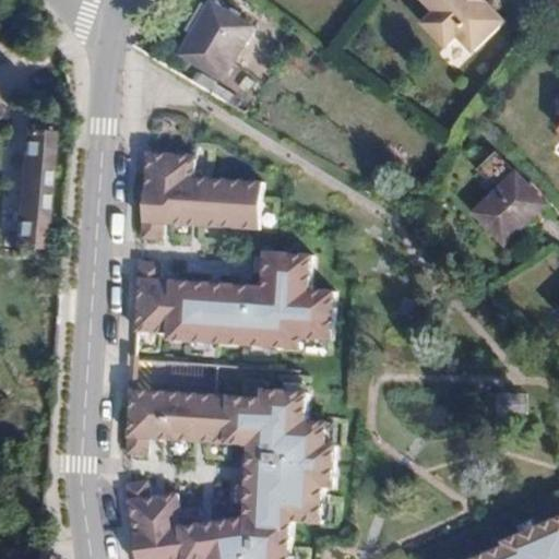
[(275,30),(224,0),(201,0),(170,54),(237,93),(275,30)]
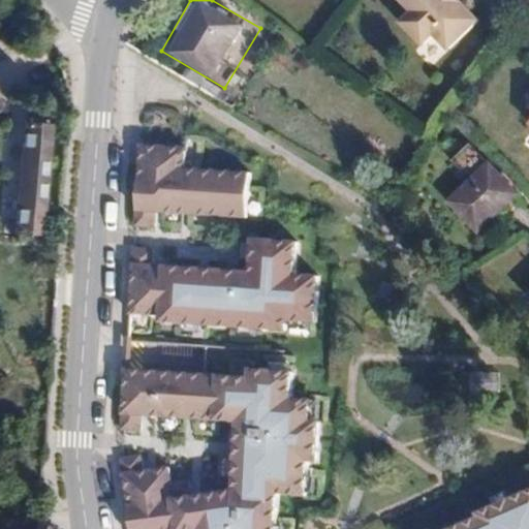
[(456,40),(486,12),(473,0),(418,0),(421,2),(412,10),(412,17),(428,33),(436,33),(443,26),(456,40)]
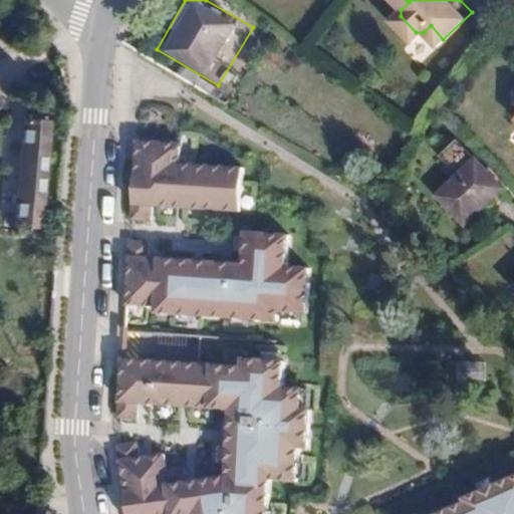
[(420,64),(434,48),(419,34),(405,50),(420,64)]
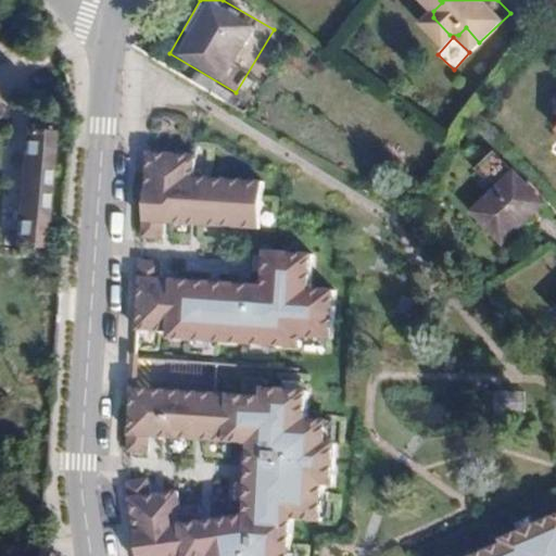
[(1,128),(0,150),(0,245),(50,249),(57,131),(1,128)]
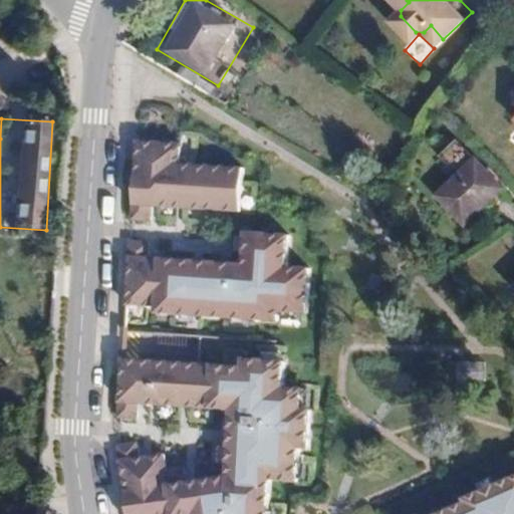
[(136,138),(130,220),(151,222),(153,206),(241,211),(244,165),(181,161),(182,141),(136,138)]
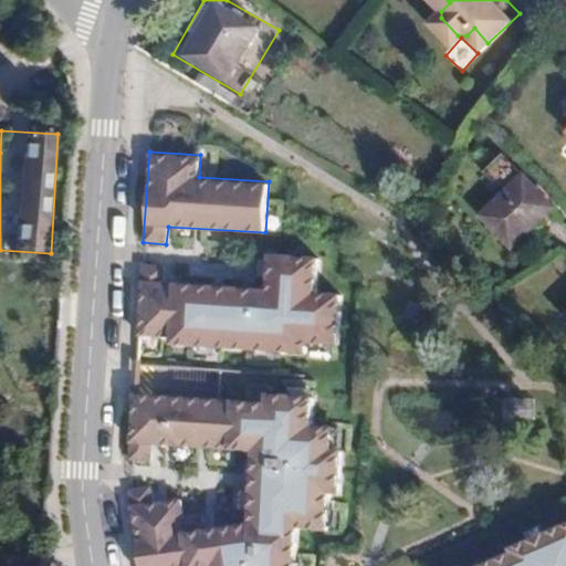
[(517,241),(561,200),(531,168),(488,209),(517,241)]
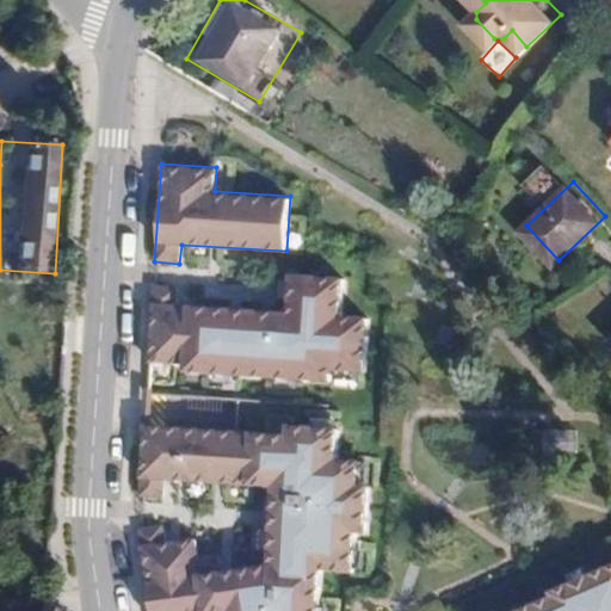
[(284,312),(153,303),(149,362),(181,364),(181,376),(329,386),(331,369),(365,371),(369,319),(343,318),(345,278),(287,273),(284,312)]
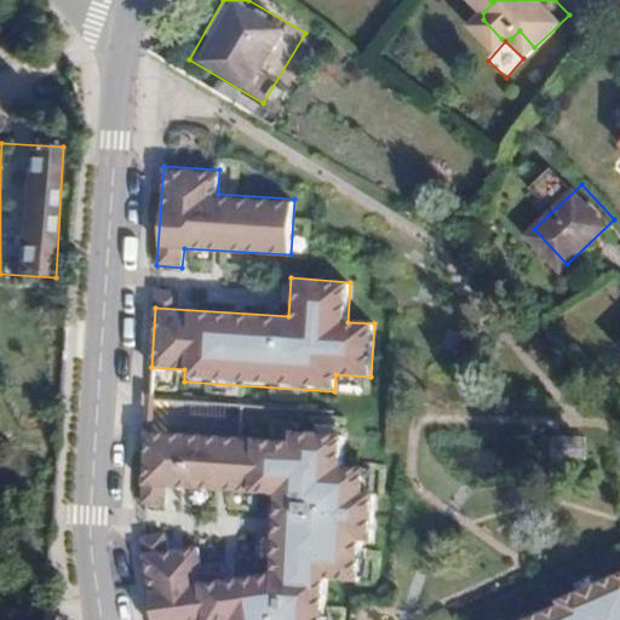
[(322,619),(326,584),(356,585),(359,546),(373,549),(377,494),(366,494),(367,472),(344,471),(345,440),(291,435),(290,443),(148,436),(145,506),(167,511),(168,493),(276,504),(271,580),(225,587),(222,563),(204,566),(201,549),(168,554),(167,537),(139,540),(154,619),(322,619)]
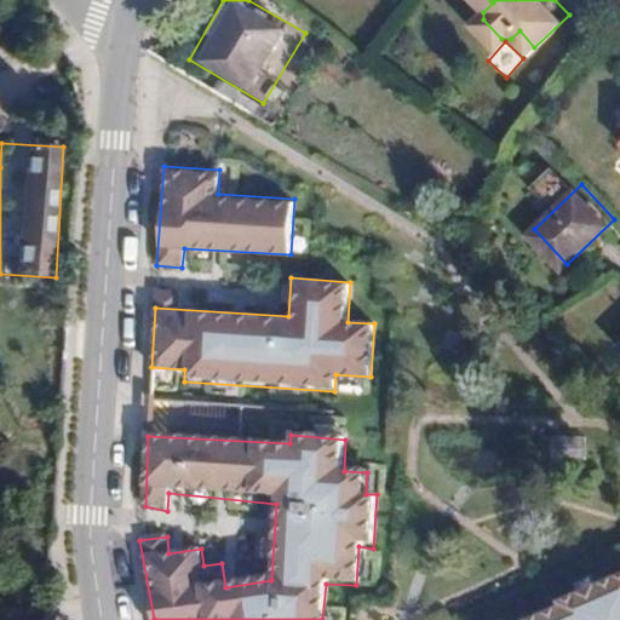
[(619,619),(619,578),(533,619),(619,619)]
